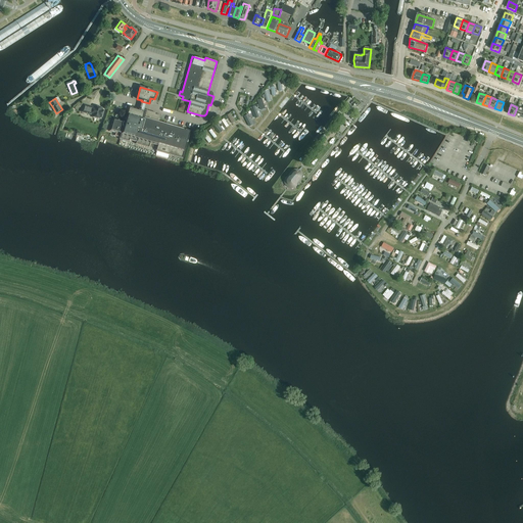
[(84,105),(82,112),(93,115),(93,116),(99,119),(100,117),(101,117),(103,110),(102,110),(102,108),(95,106),(95,108),(84,105)]
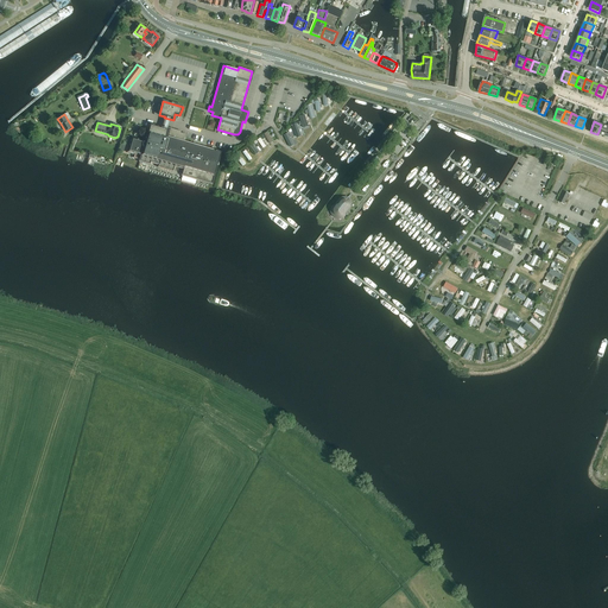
[(151,124),(149,130),(145,141),(131,137),(128,144),(131,144),(128,152),(135,154),(134,158),(139,159),(139,160),(150,164),(150,162),(159,164),(158,166),(173,171),(175,166),(184,169),(183,175),(181,179),(195,184),(196,178),(213,183),(222,152),(184,141),(185,138),(183,137),(184,133),(181,133),(182,131),(173,130),(173,131),(151,124)]
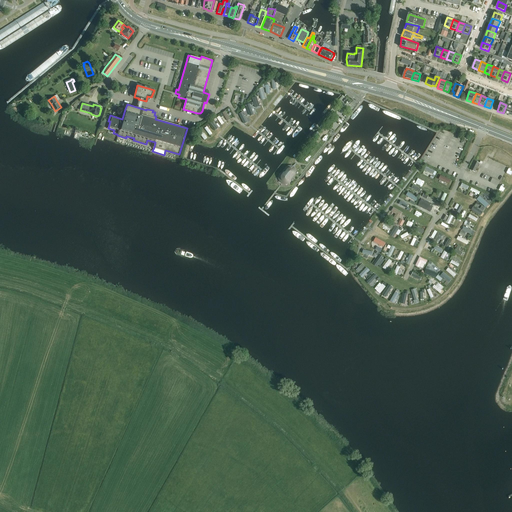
[(509,115),(511,107),(511,106),(506,105),(503,113),(509,115)]
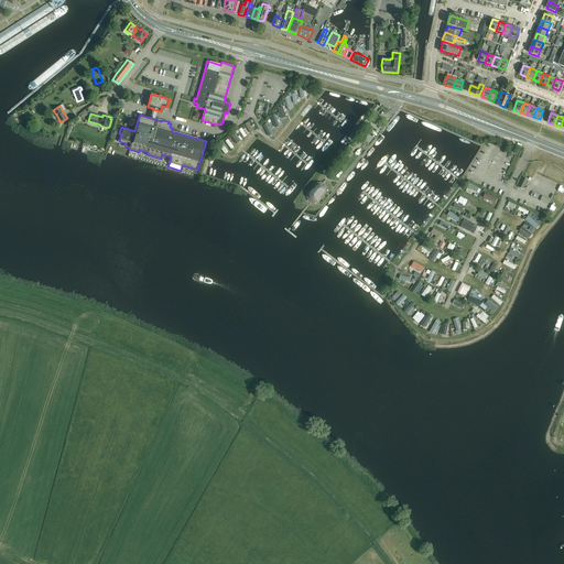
[(236,132),(232,136),(238,143),(241,140),(236,132)]
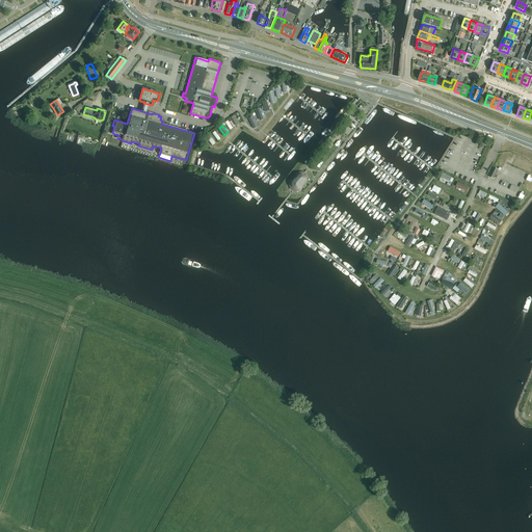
[(209,136),(207,138),(212,145),(215,143),(209,136)]
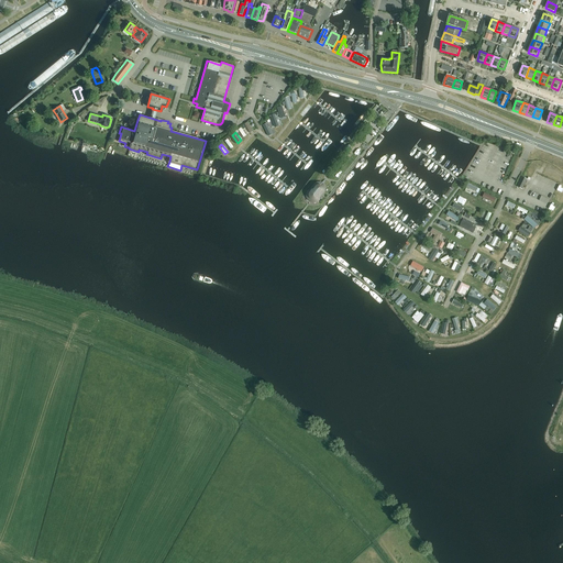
[(527,180),(527,179),(522,177),(517,187),(519,188),(522,189),(527,180)]
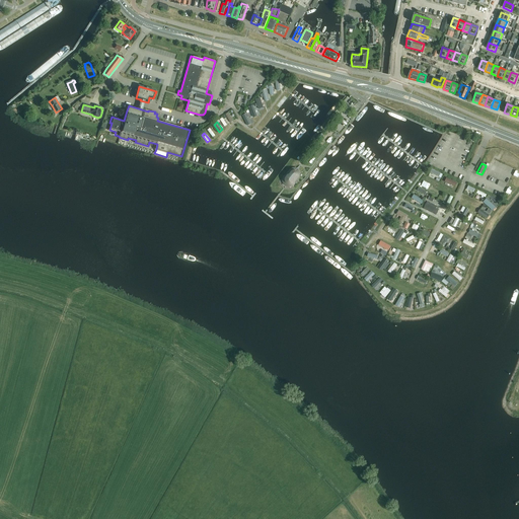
[(290,170),(285,176),(284,177),(284,178),(283,179),(284,181),(284,182),(284,183),(285,184),(286,184),(287,186),(288,186),(290,186),(291,186),(292,186),(293,184),(293,182),(298,176),(299,175),(299,174),(299,173),(299,172),(299,171),(298,171),(298,170),(297,169),(296,169),(296,168),(295,168),(294,168),(293,168),(292,168),(292,169),(291,169),(290,170)]
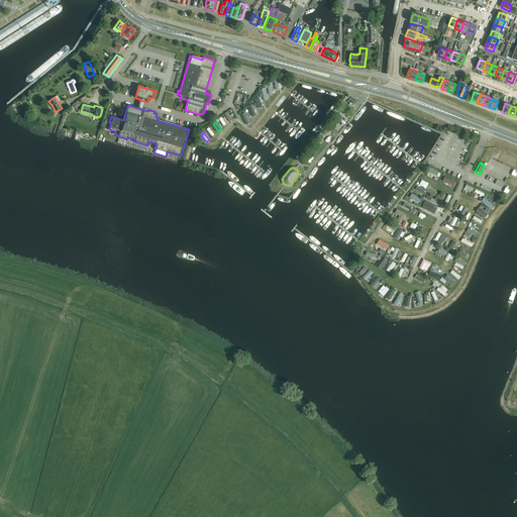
[(426,177),(430,179),(431,175),(439,179),(440,175),(429,171),(426,177)]
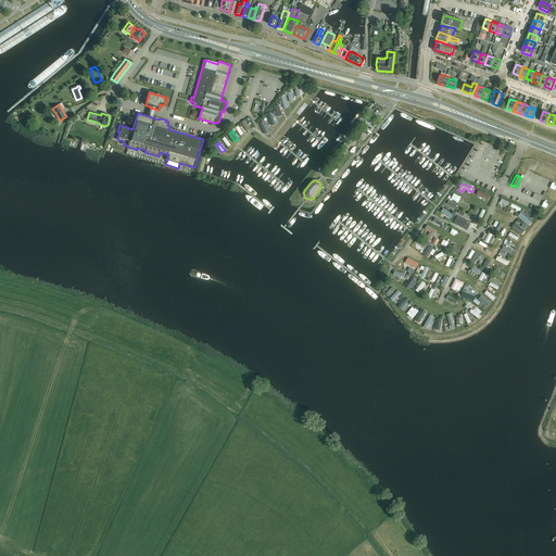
[(471,223),(457,216),(454,224),(467,230),(471,223)]
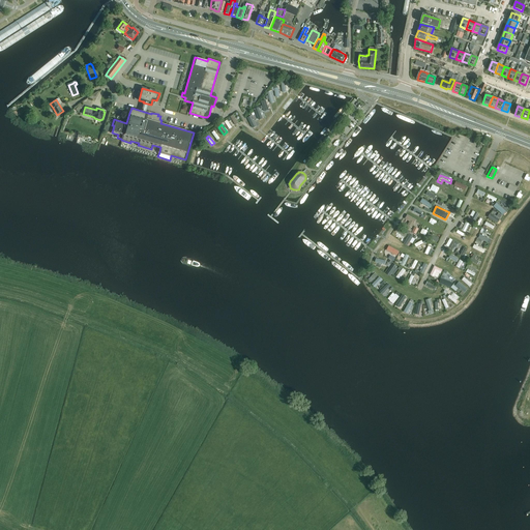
[(497,206),(494,209),(503,217),(506,214),(497,206)]
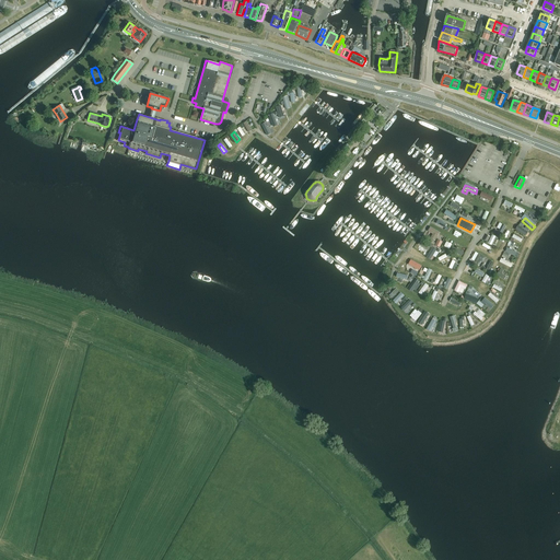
[(527,237),(528,233),(517,228),(515,233),(527,237)]
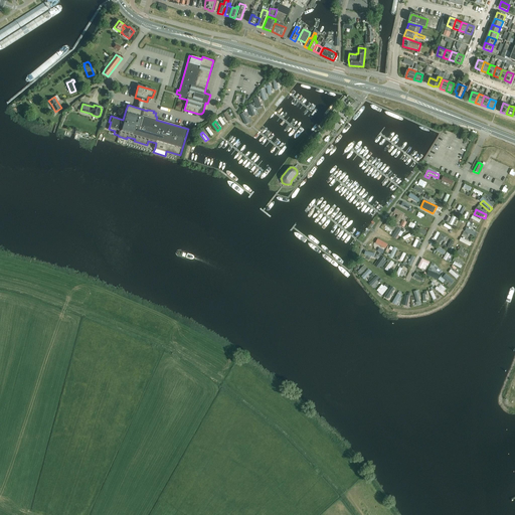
[(398,217),(396,220),(400,223),(404,215),(395,210),(393,214),(398,217)]
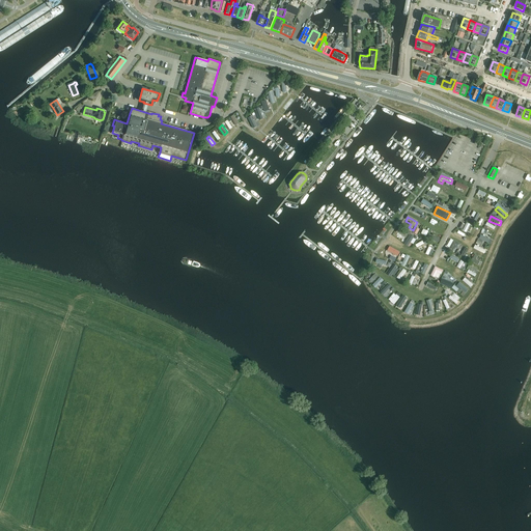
[(407,241),(409,235),(398,230),(396,236),(401,240),(402,239),(407,241)]
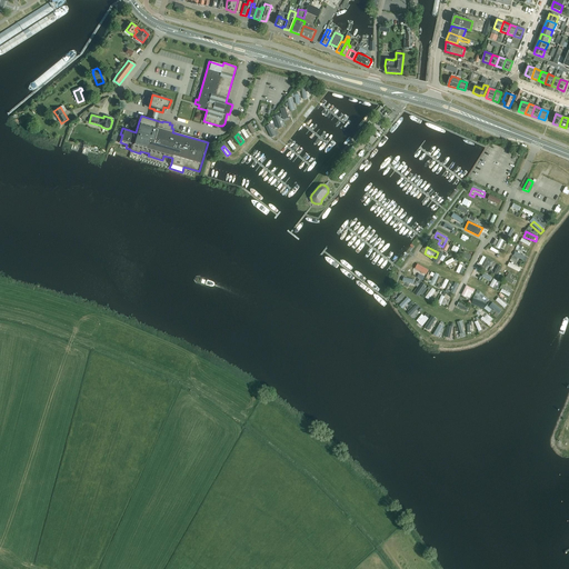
[(440,255),(433,262),(438,266),(441,261),(445,263),(447,260),(440,255)]
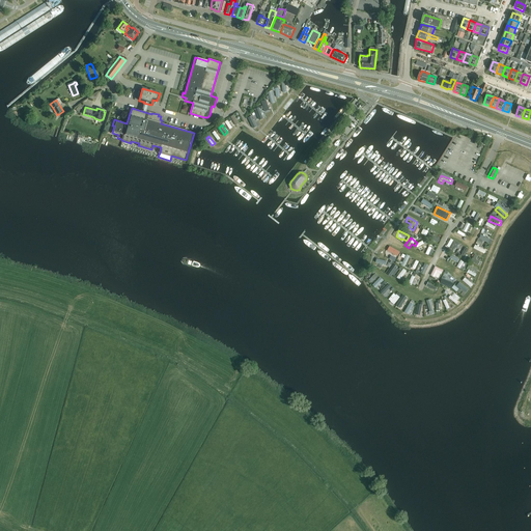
[(454,243),(450,251),(455,253),(459,245),(454,243)]
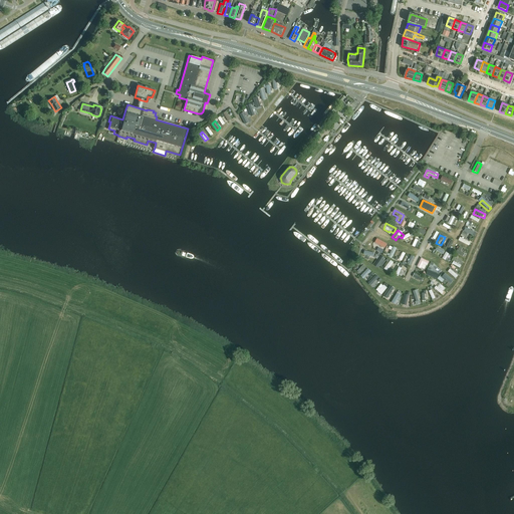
[(412,247),(416,249),(419,242),(418,242),(420,239),(417,237),(412,247)]
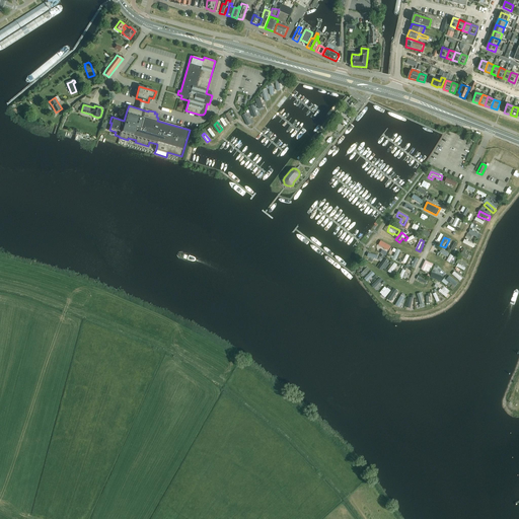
[(464,241),(462,245),(474,249),(475,245),(464,241)]
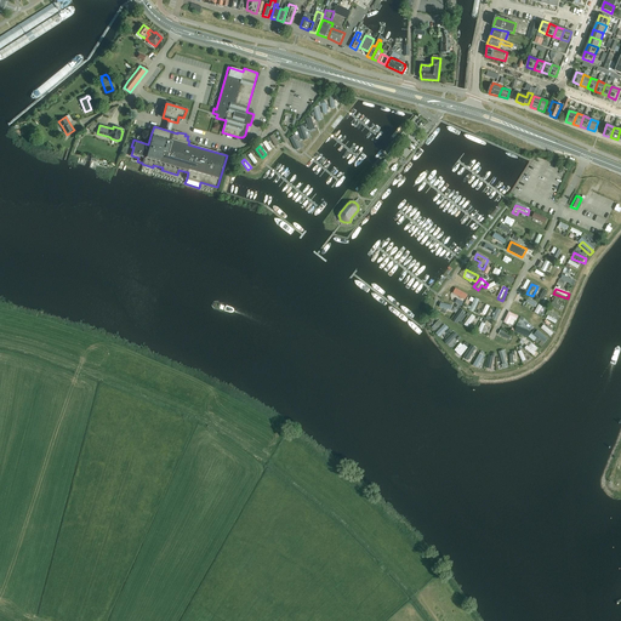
[(462,301),(461,303),(465,305),(468,298),(459,295),(456,298),(462,301)]
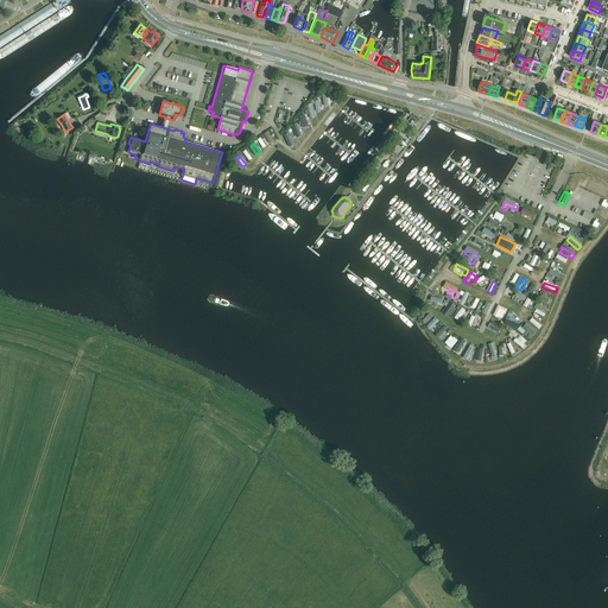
[(542,292),(539,296),(542,297),(539,301),(546,305),(549,302),(545,299),(548,296),(542,292)]
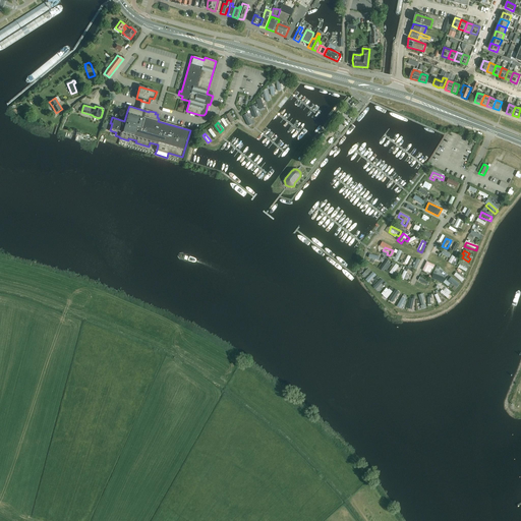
[(384,272),(390,264),(387,262),(382,270),(384,272)]
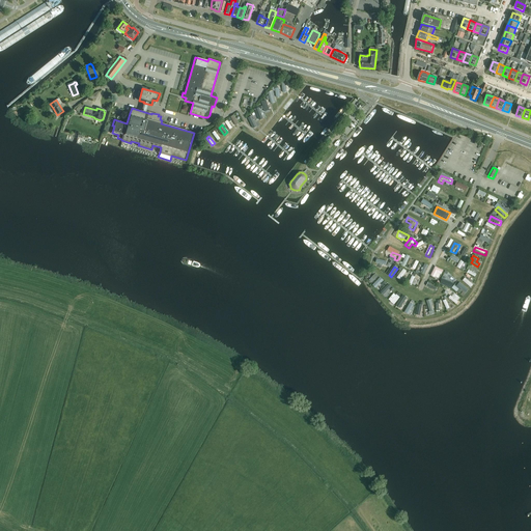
[(430,278),(436,280),(438,275),(442,277),(444,272),(435,269),(430,278)]
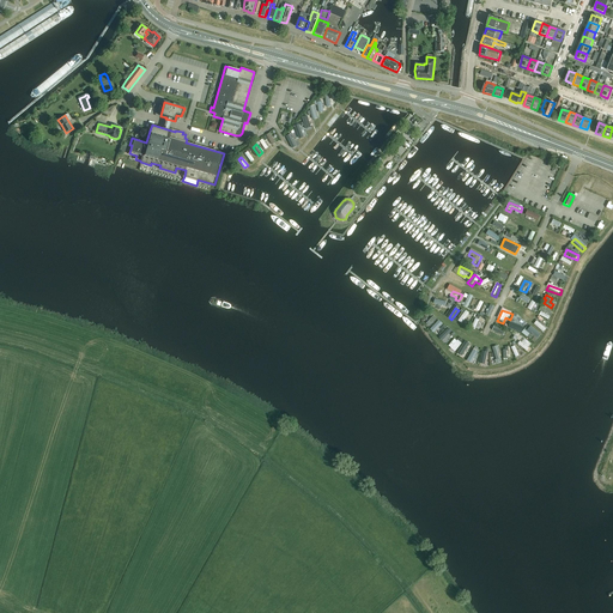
[(459,323),(462,326),(469,315),(466,313),(459,323)]
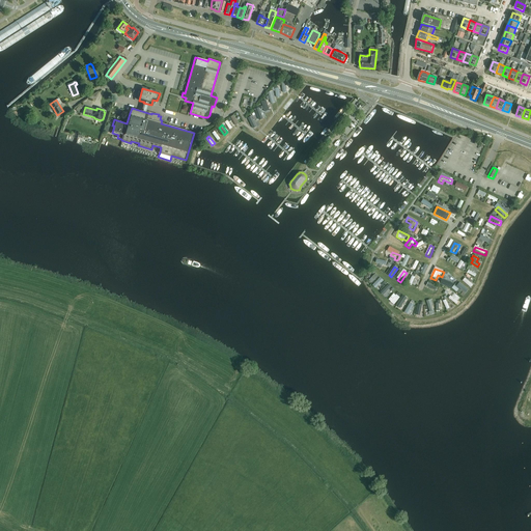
[(375,275),(370,282),(373,284),(379,278),(375,275)]
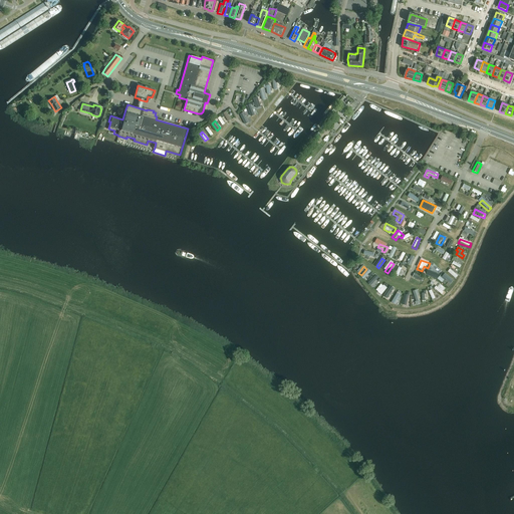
[(360,277),(363,281),(371,274),(368,270),(360,277)]
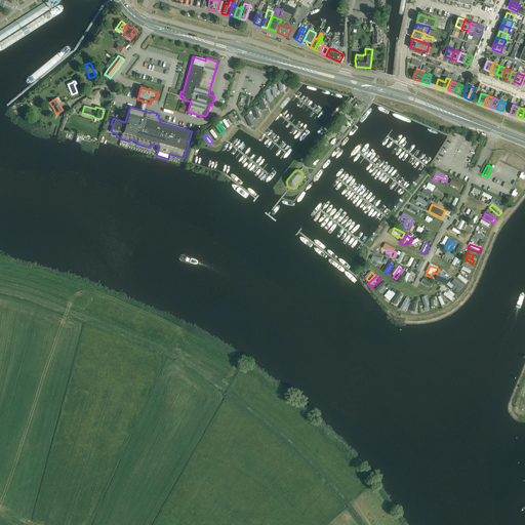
[(457,279),(466,286),(468,283),(459,276),(457,279)]
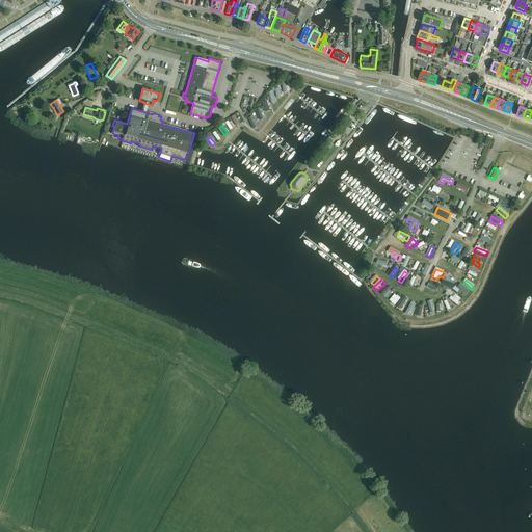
[(456,292),(464,297),(467,294),(461,291),(461,290),(458,288),(456,292)]
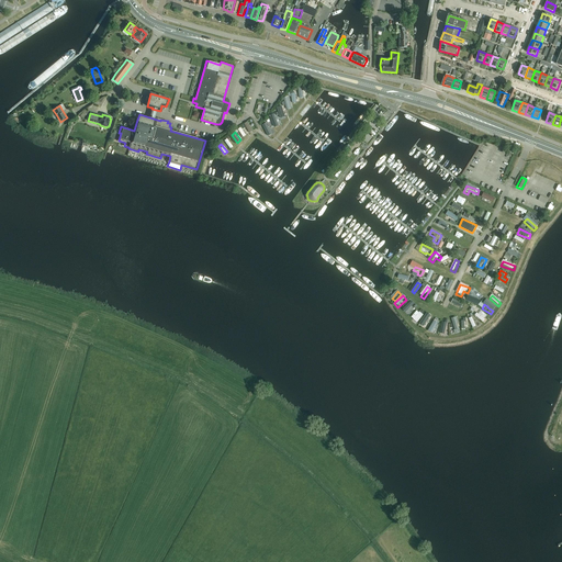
[(418,324),(424,317),(417,312),(412,319),(418,324)]
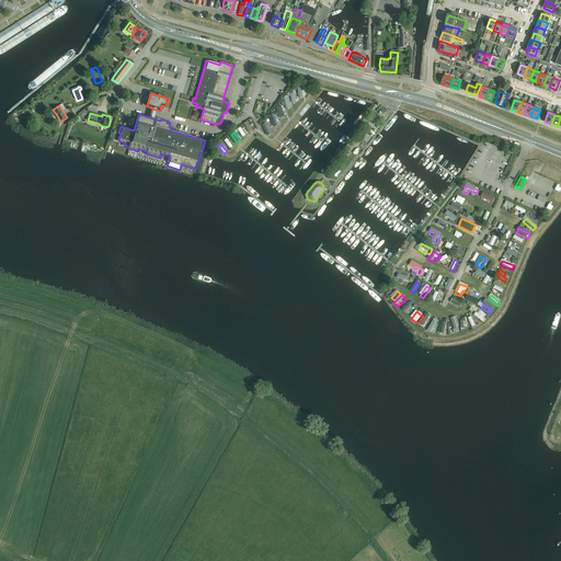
[(419,327),(424,329),(431,316),(425,313),(419,327)]
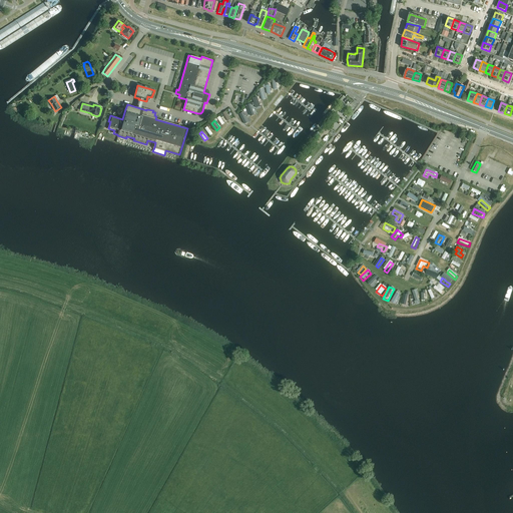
[(441,296),(443,293),(436,287),(434,290),(441,296)]
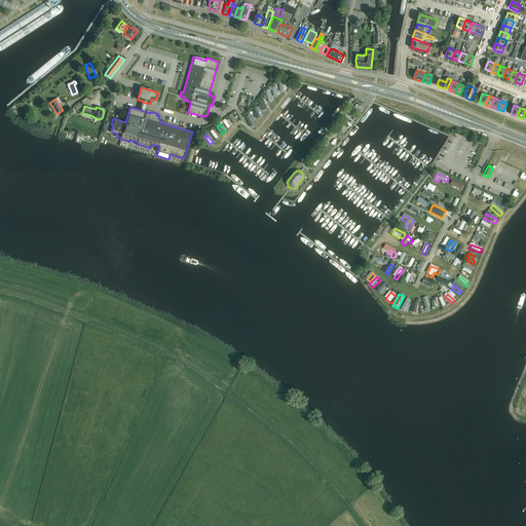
[(406,302),(402,312),(406,313),(410,303),(406,302)]
